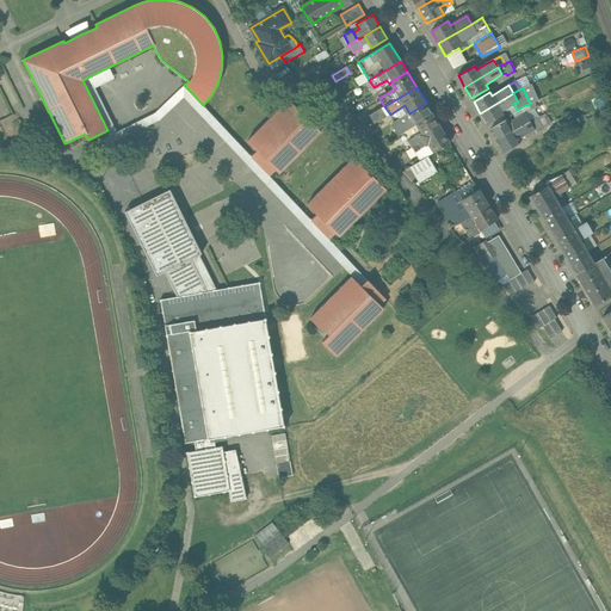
[(480,113),(487,124),(504,115),(501,111),(513,104),(518,102),(513,93),(480,113)]
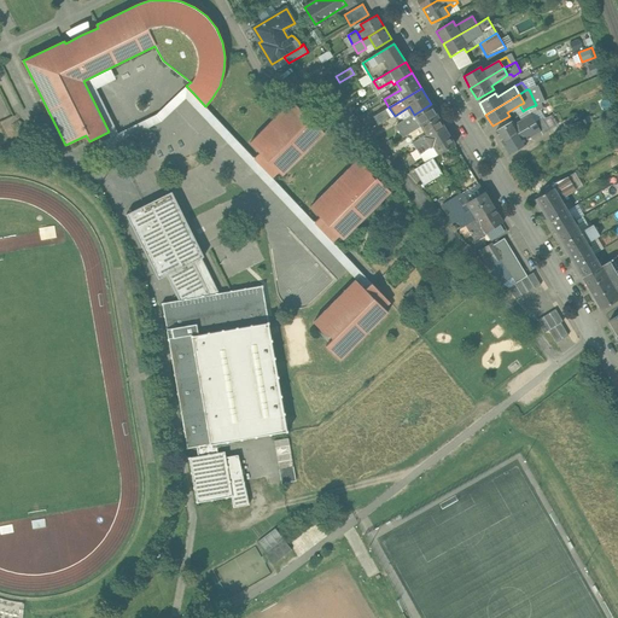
[(292,100),(250,143),(260,152),(254,158),(262,168),(273,178),(279,172),(283,175),(325,133),(310,118),(313,116),(298,101),(296,104),(292,100)]
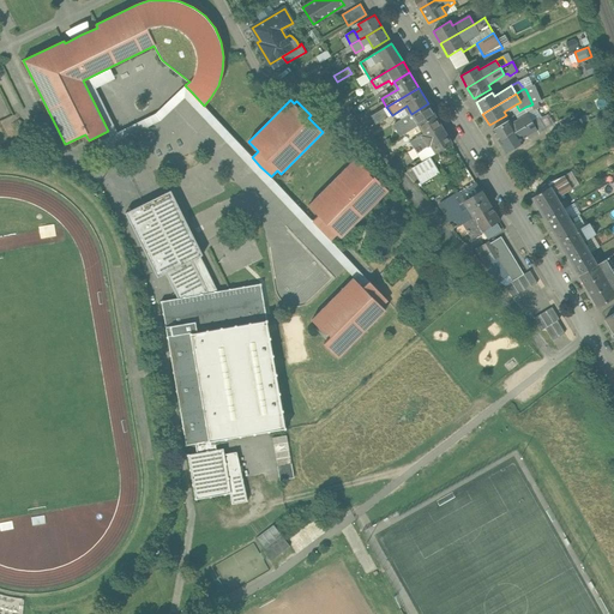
[(428,103),(411,114),(414,119),(405,124),(405,125),(409,131),(435,115),(428,103)]
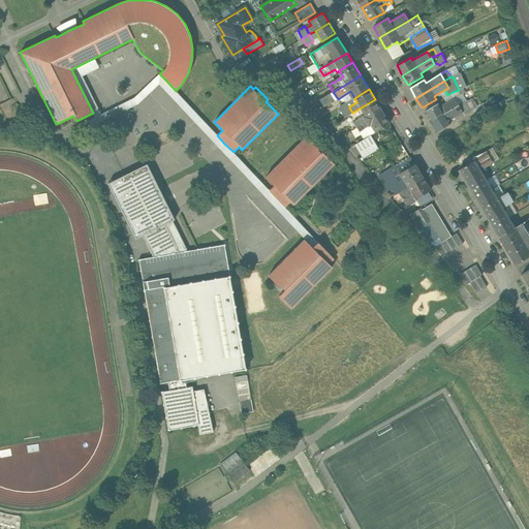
[(331,93),(319,100),(323,107),(336,100),(331,93)]
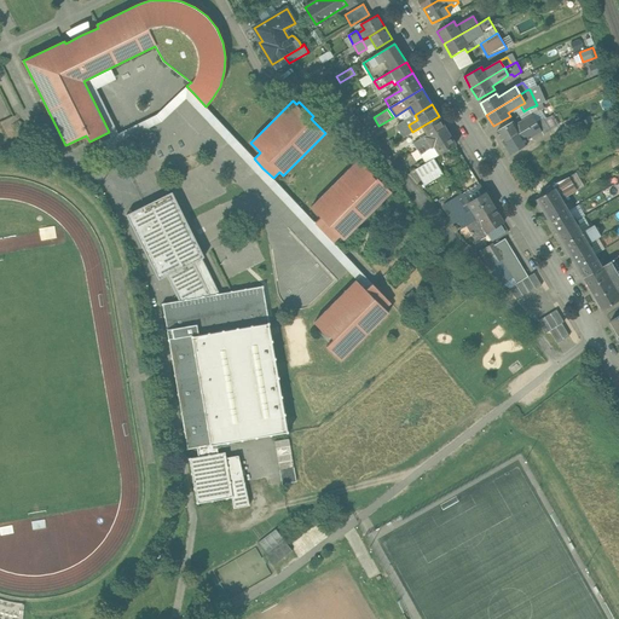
[(515,125),(513,121),(497,132),(503,143),(537,122),(532,115),(515,125)]
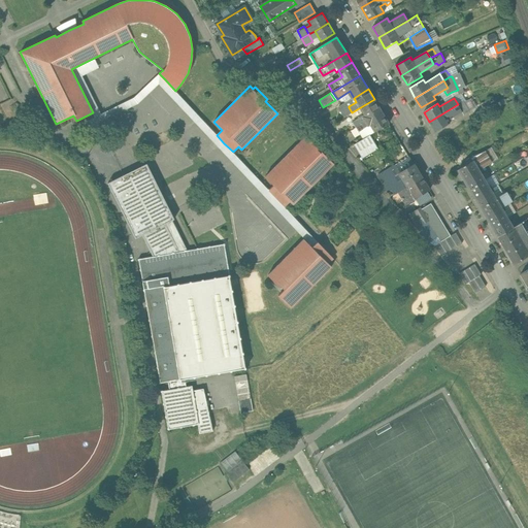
[(352,112),(349,114),(356,127),(382,111),(374,99),(352,112)]
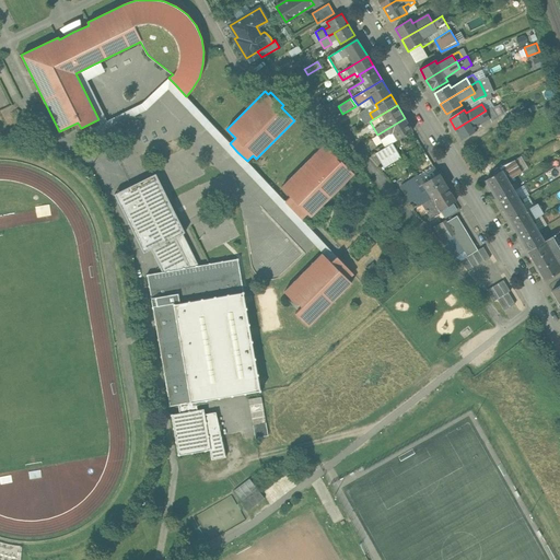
[(498,118),(492,108),(488,109),(486,111),(490,118),(489,118),(491,121),(498,118)]
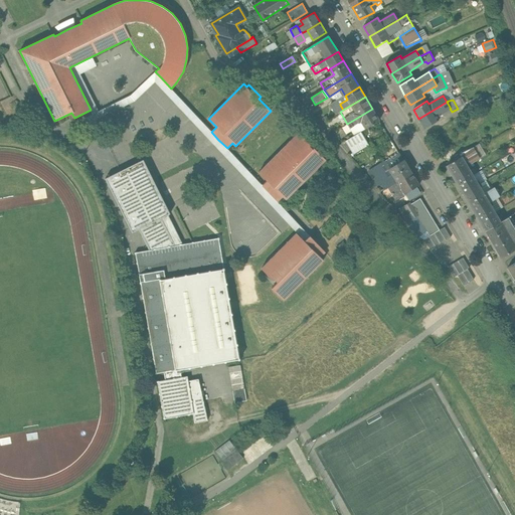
[(339,102),(333,106),(337,113),(340,112),(343,110),(340,105),(340,104),(339,102)]
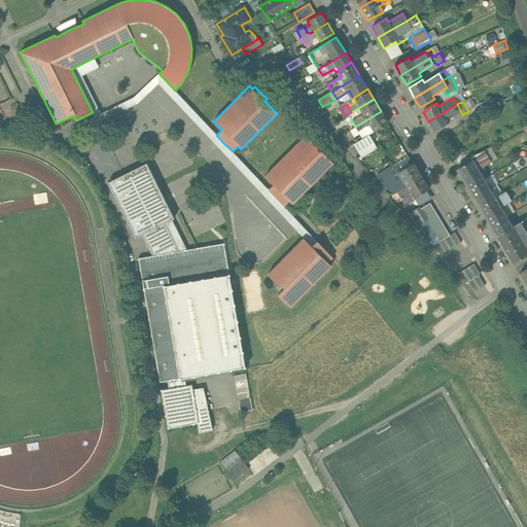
[(457,104),(428,121),(434,131),(449,123),(447,119),(453,116),(460,111),(461,111),(457,104)]
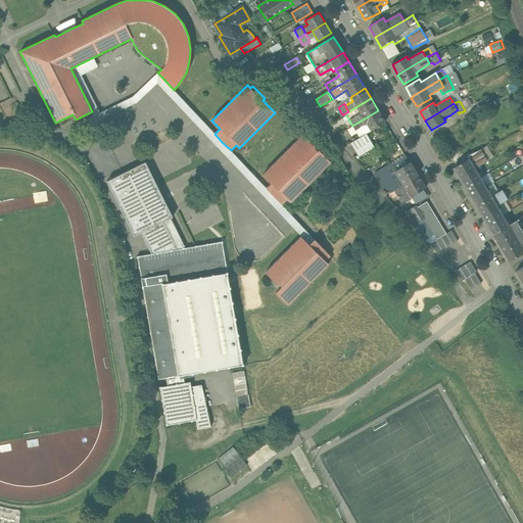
[(378,110),(352,126),(355,130),(367,124),(371,131),(385,122),(378,110)]
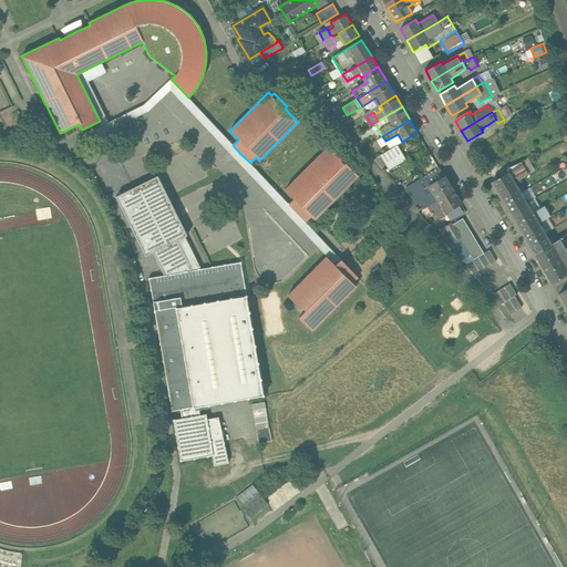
[(329,145),(285,189),(294,198),(288,204),(297,213),(306,222),(311,216),(315,219),(358,175),(344,162),(348,160),(334,147),(332,150),(329,145)]
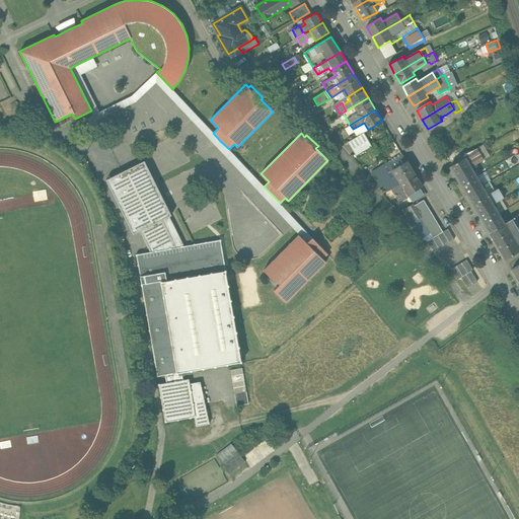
[(364,133),(348,142),(356,155),(371,146),(364,133)]
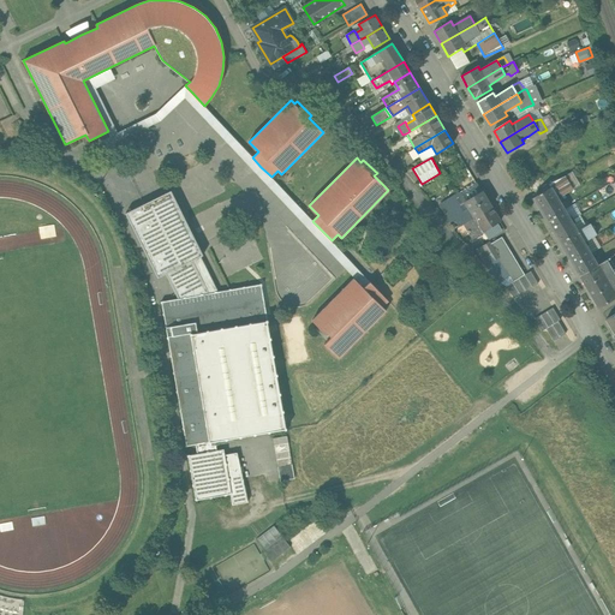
[(550,187),(533,197),(541,209),(560,197),(572,190),(563,177),(548,184),(550,187)]
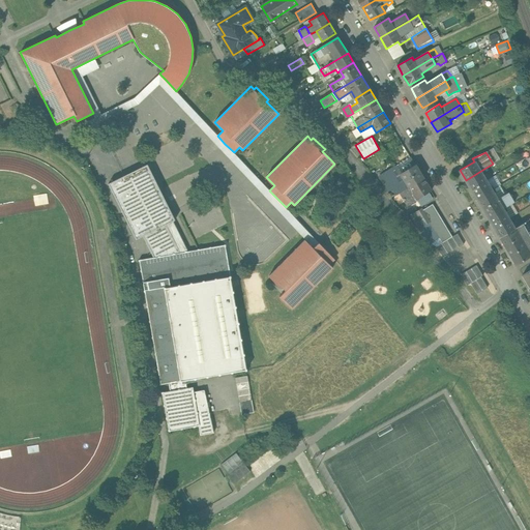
[(411,158),(391,170),(401,185),(406,182),(401,174),(416,165),(411,158)]
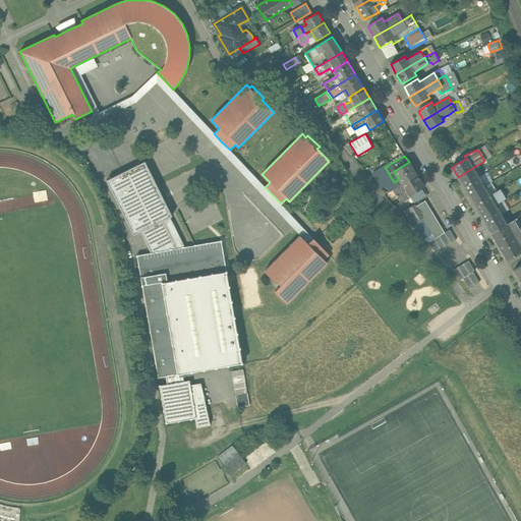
[(146,161),(106,180),(133,236),(140,232),(170,217),(172,216),(146,161)]
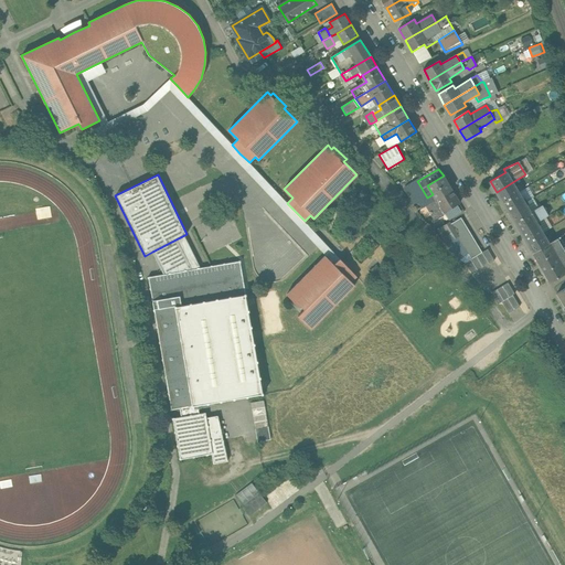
[(444,176),(427,185),(433,194),(427,198),(417,181),(405,189),(413,202),(418,199),(420,203),(423,206),(425,205),(451,189),(444,176)]
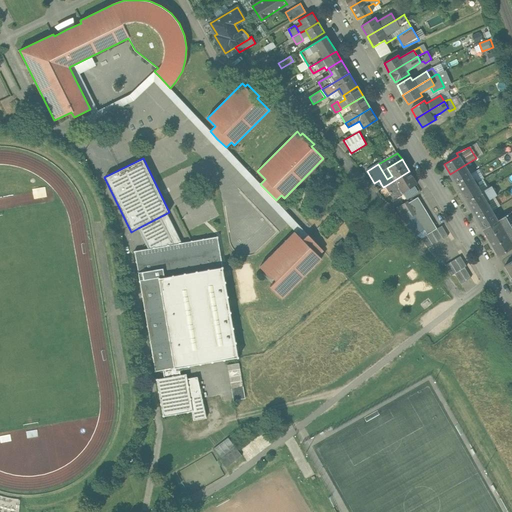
[(466,164),(450,174),(455,183),(469,174),(466,168),(468,167),(466,164)]
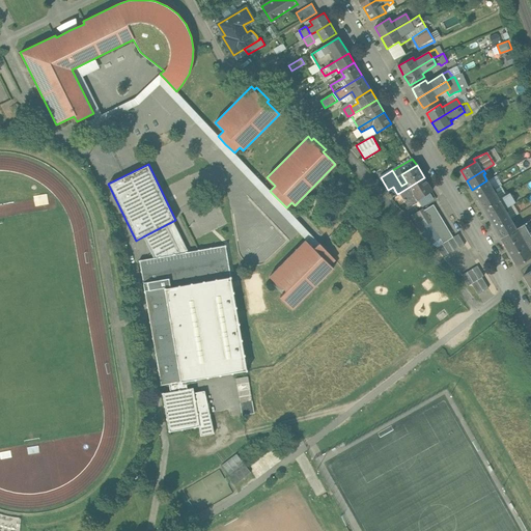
[(424,177),(399,193),(408,205),(432,191),(424,177)]
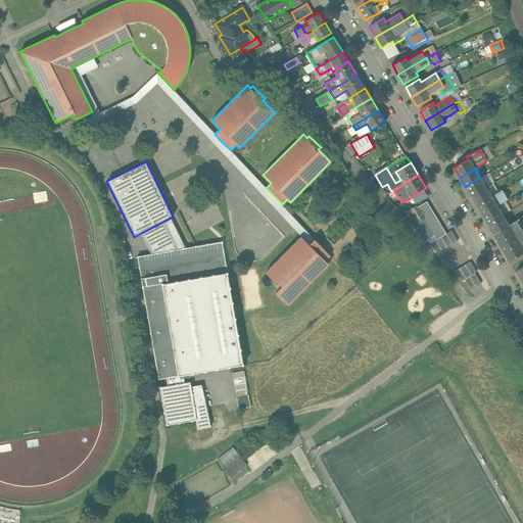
[(479,178),(465,187),(471,196),(487,186),(486,184),(483,185),(479,178)]
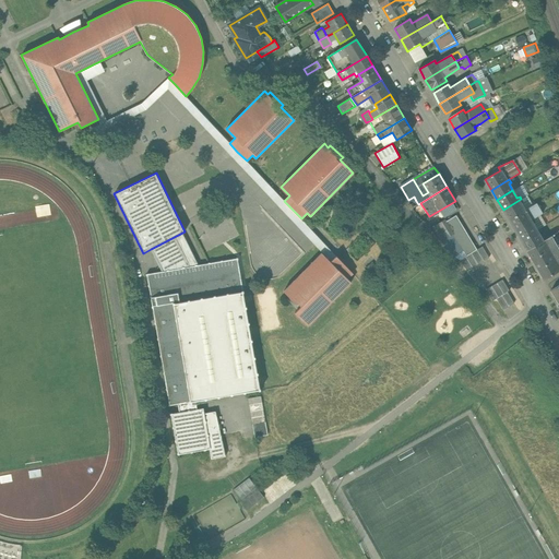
[(521,199),(503,210),(509,219),(524,210),(521,203),(523,202),(521,199)]
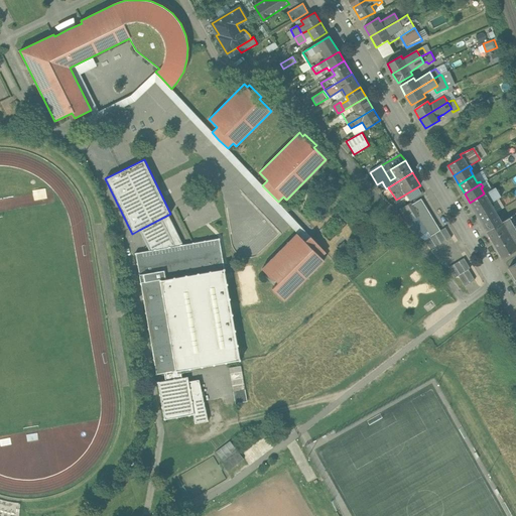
[(484,194),(470,203),(476,212),(492,202),(501,197),(495,187),(484,194)]
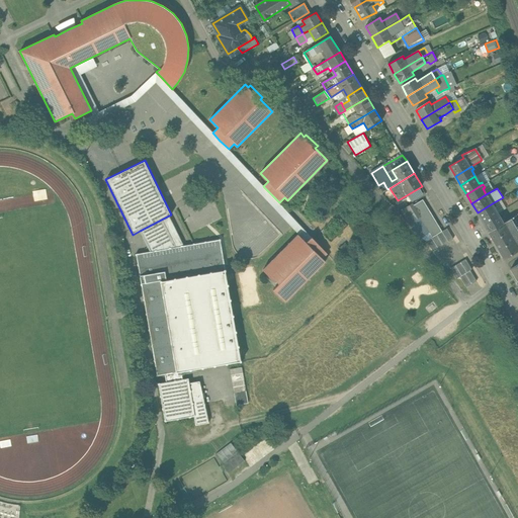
[(423,199),(414,205),(417,210),(426,204),(423,199)]
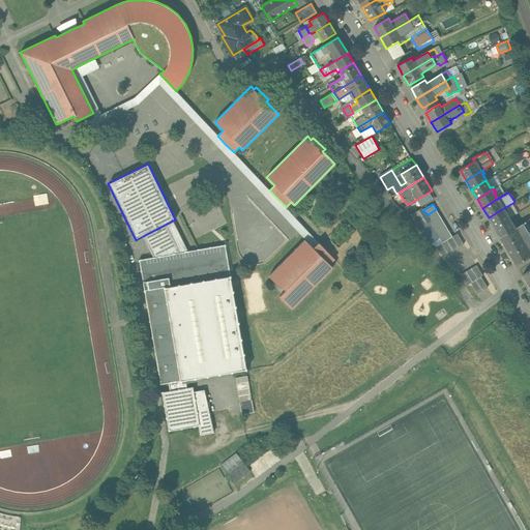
[(505,207),(489,217),(494,228),(508,218),(505,212),(507,210),(505,207)]
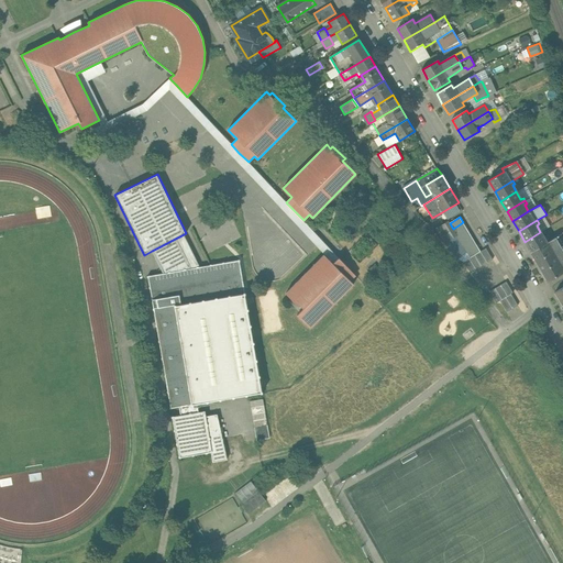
[(450,223),(448,221),(441,225),(450,240),(456,235),(456,234),(453,229),(450,223)]
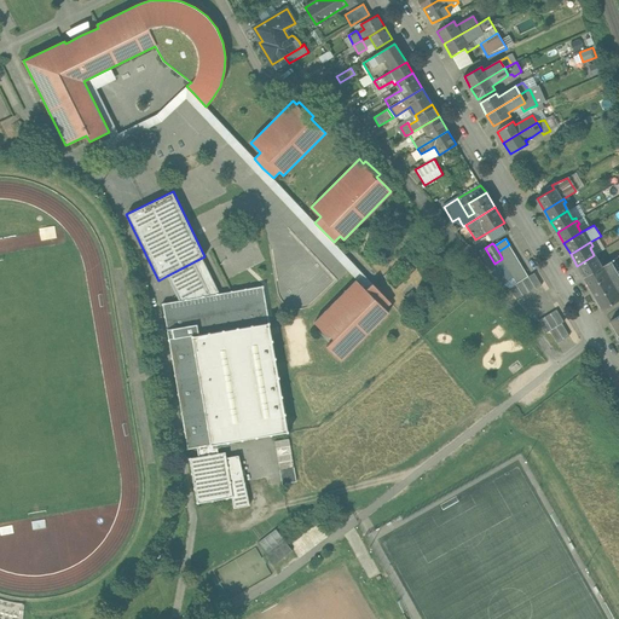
[(509,244),(498,252),(502,258),(513,252),(509,244)]
